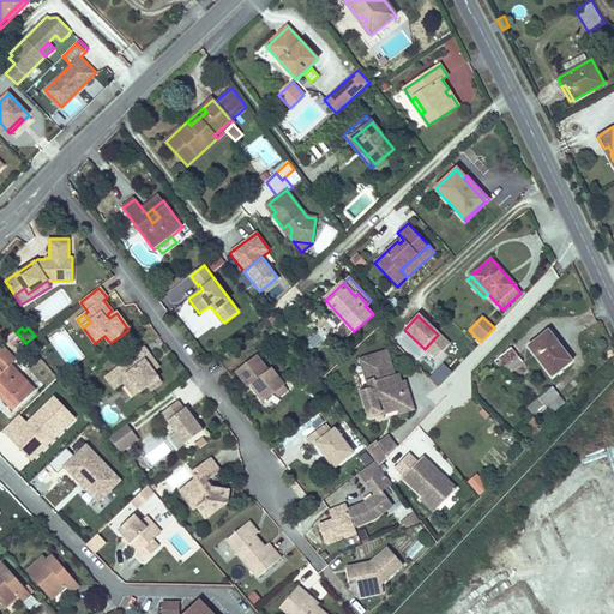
[(551,329),(546,332),(555,345),(559,343),(560,342),(551,329)]
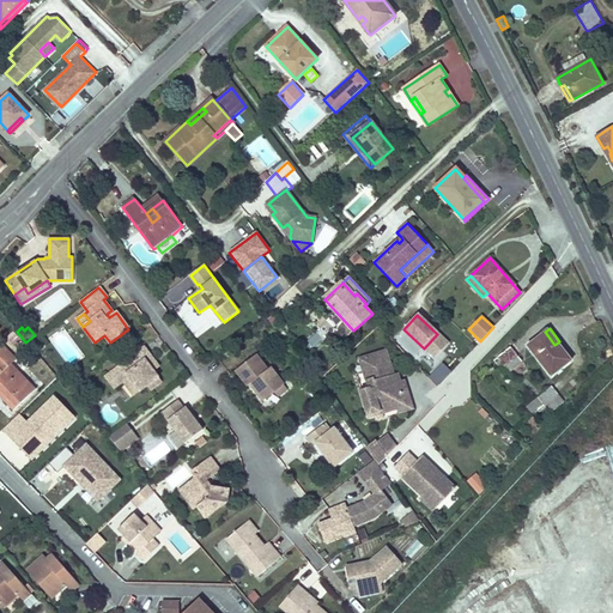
[(554,345),(545,332),(527,345),(551,376),(571,360),(558,343),(554,345)]
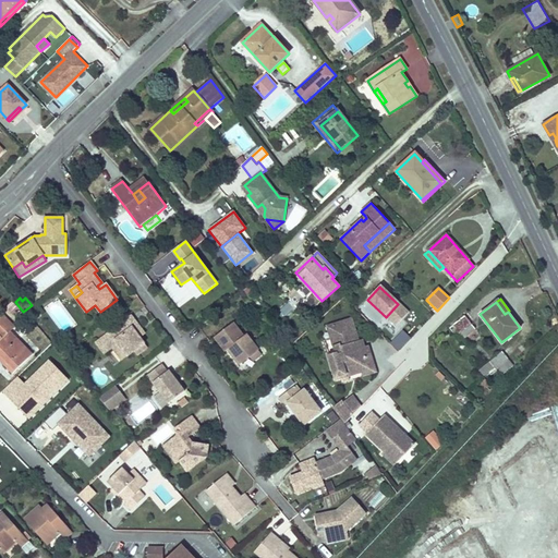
[(398,304),(408,314),(409,313),(399,303),(398,304)]
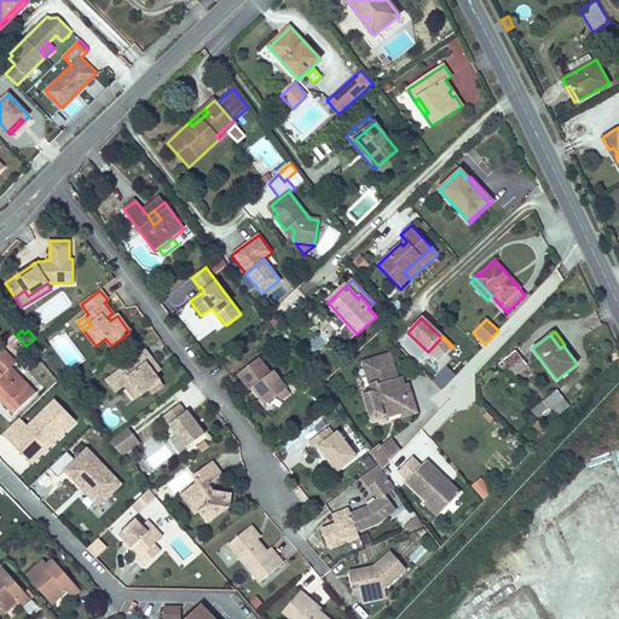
[(452,348),(441,337),(428,352),(439,362),(452,348)]
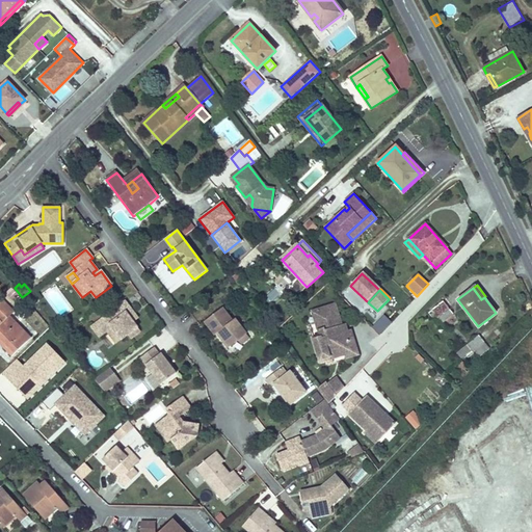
[(3,300),(0,303),(0,321),(2,324),(0,325),(0,344),(12,357),(31,339),(9,317),(15,312),(3,300)]
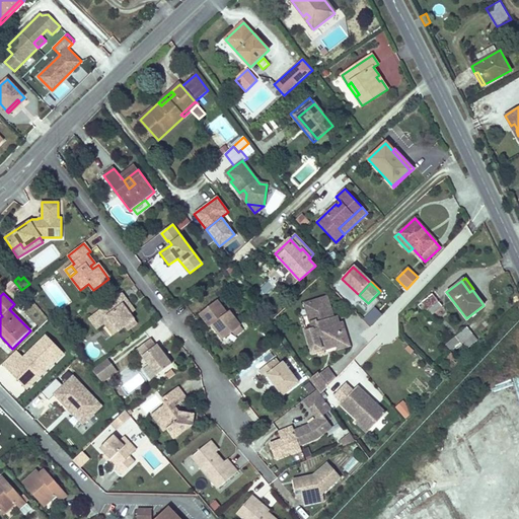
[(135,310),(122,294),(89,318),(96,328),(104,322),(106,326),(112,322),(119,330),(125,326),(128,330),(137,323),(131,314),(135,310)]
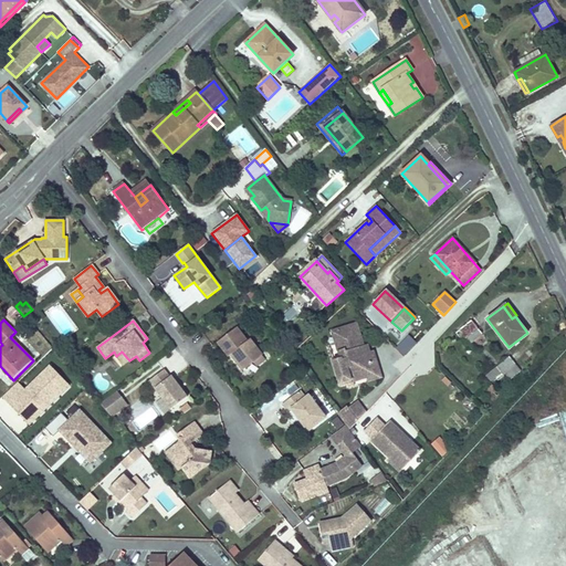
[(471,321),(459,329),(470,344),(482,334),(471,321)]
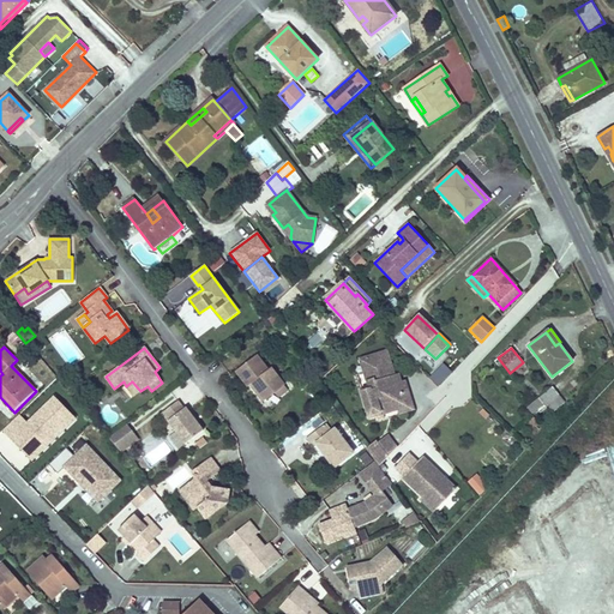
[(386,351),(368,357),(374,379),(367,380),(369,389),(361,391),(369,419),(397,410),(401,409),(407,401),(401,381),(398,374),(393,375),(386,351)]
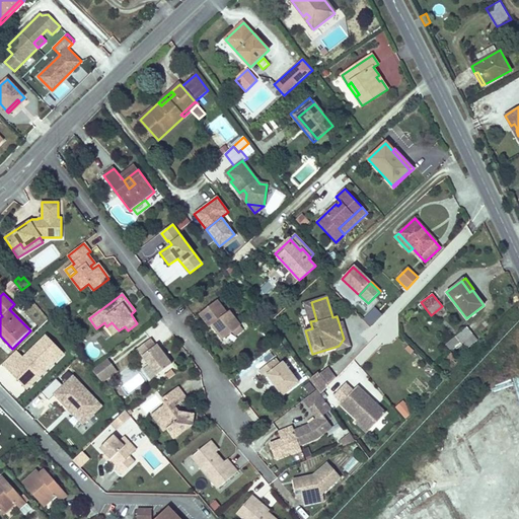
[(209,327),(211,326),(213,324),(224,338),(232,332),(240,325),(229,311),(227,313),(217,300),(199,314),(209,327)]
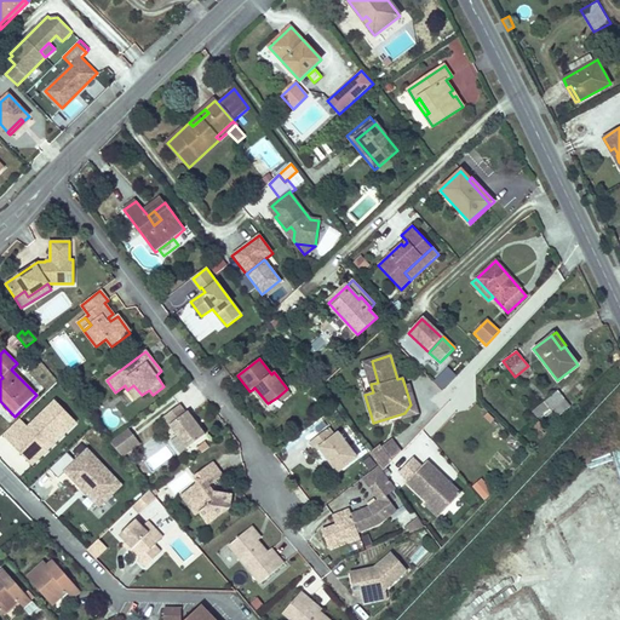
[(372,361),(365,363),(371,384),(378,383),(372,361)]
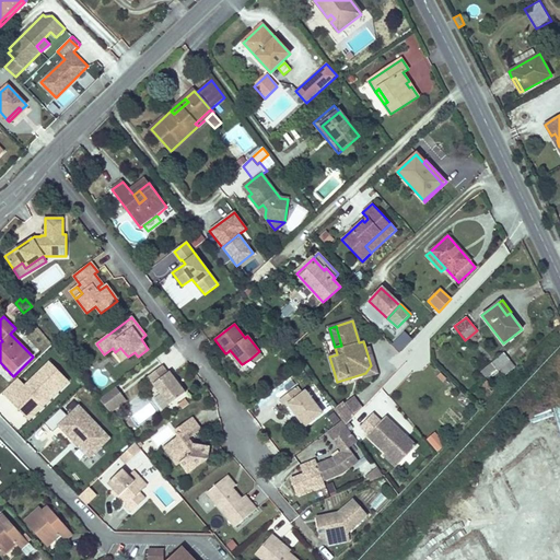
[(412,340),(404,333),(393,346),(400,352),(412,340)]
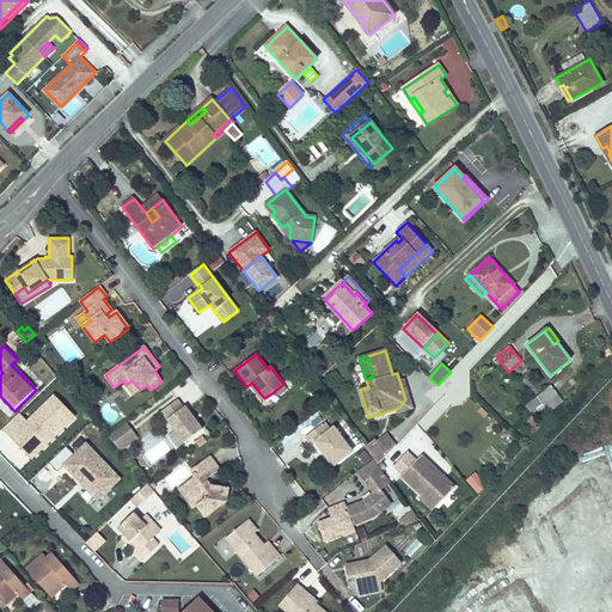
[(403,379),(399,380),(405,399),(399,408),(396,409),(397,412),(412,408),(403,379)]
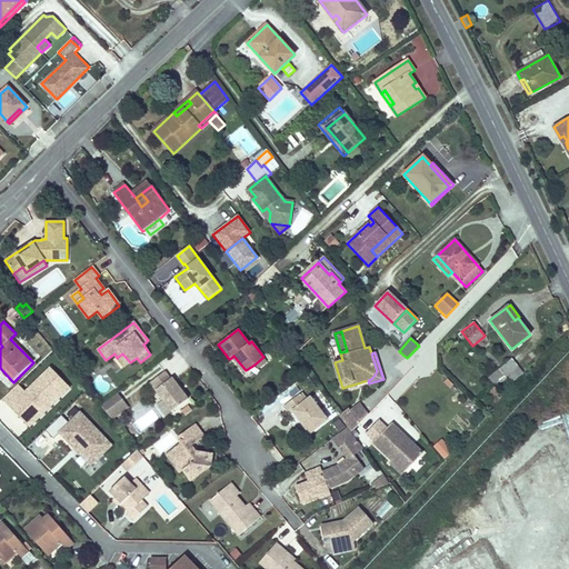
[(122,353),(117,358),(125,367),(130,362),(122,353)]
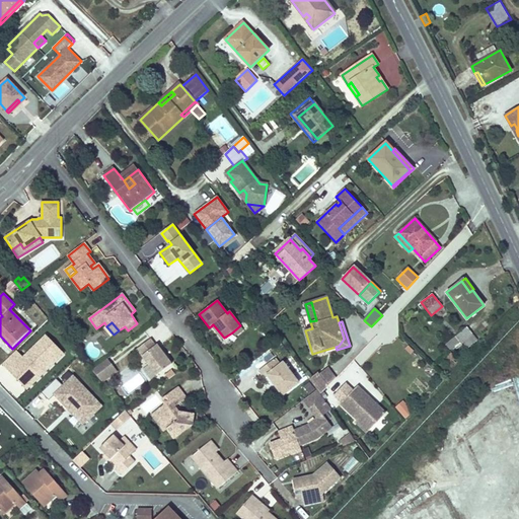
[(213,324),(211,326),(222,340),(224,338),(213,324)]
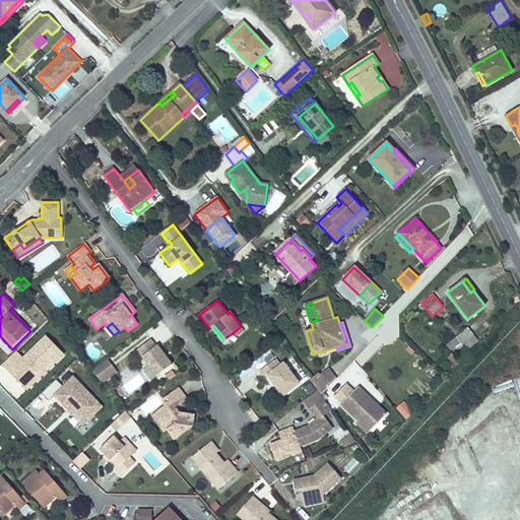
[(241,326),(233,333),(236,337),(245,331),(241,326)]
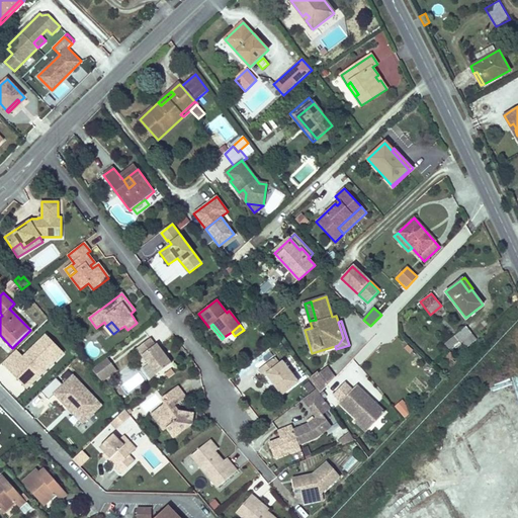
[(466,327),(445,344),(449,350),(460,342),(465,348),(477,339),(466,327)]
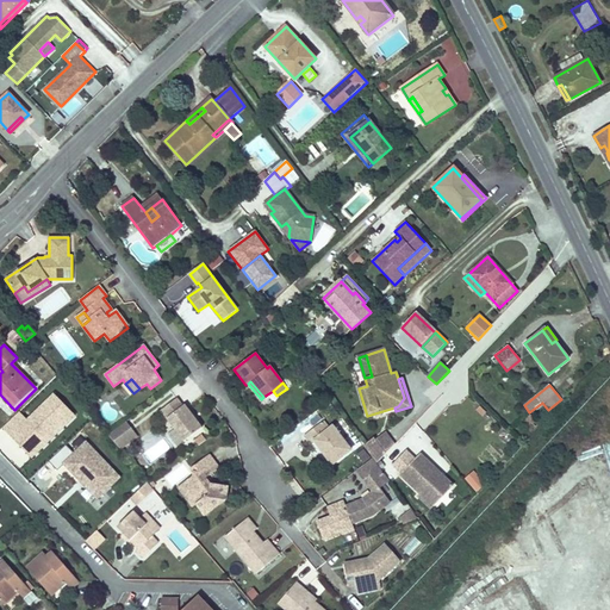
[(75,418),(54,397),(26,422),(11,437),(32,460),(75,418)]
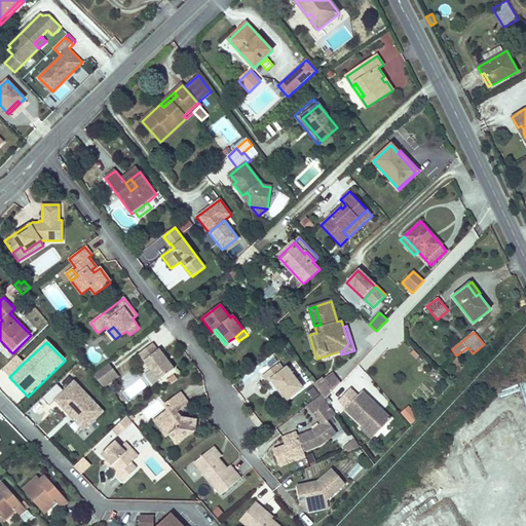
[(139,354),(158,380),(175,369),(159,349),(158,350),(152,343),(139,354)]
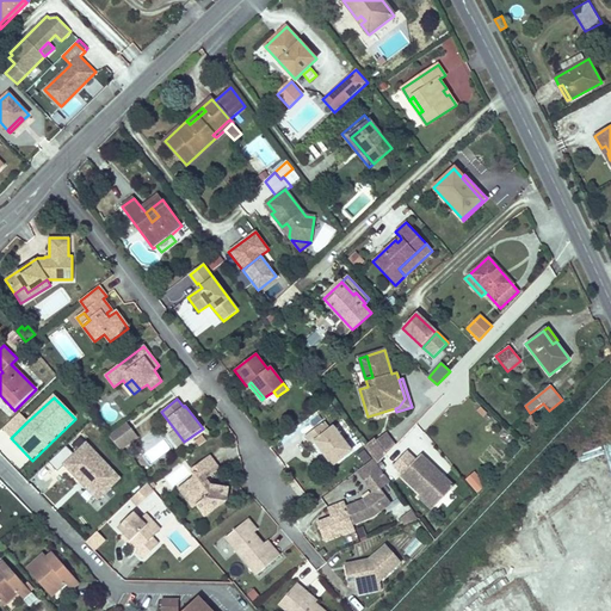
[(2,431),(11,438),(26,423),(19,414),(2,431)]
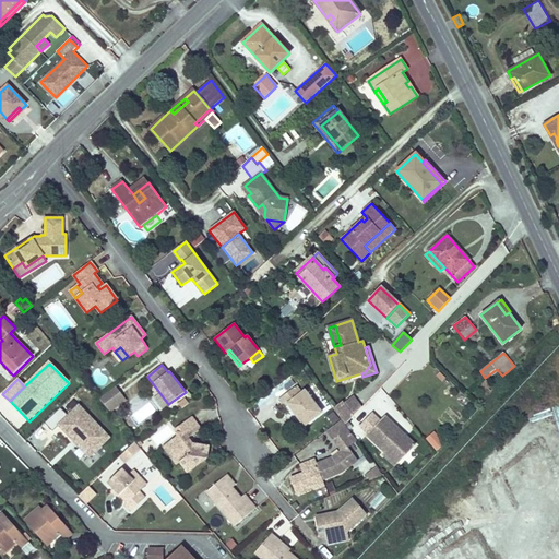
[(486,380),(483,384),(490,392),(494,389),(490,385),(491,385),(486,380)]
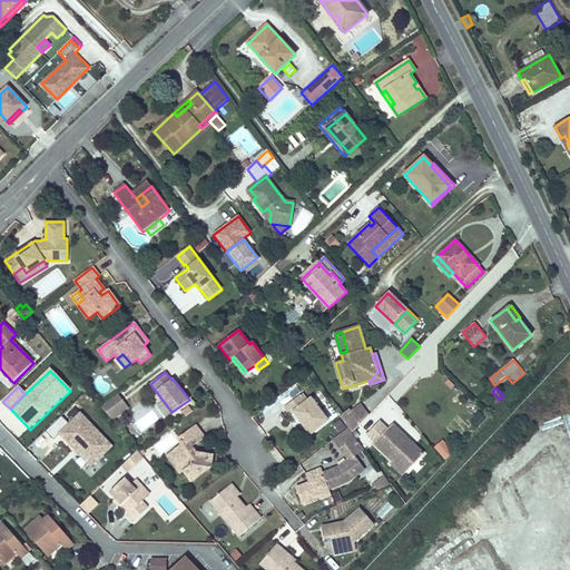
[(294,412),(311,434),(328,421),(312,399),(307,401),(302,394),(285,408),(291,415),(294,412)]
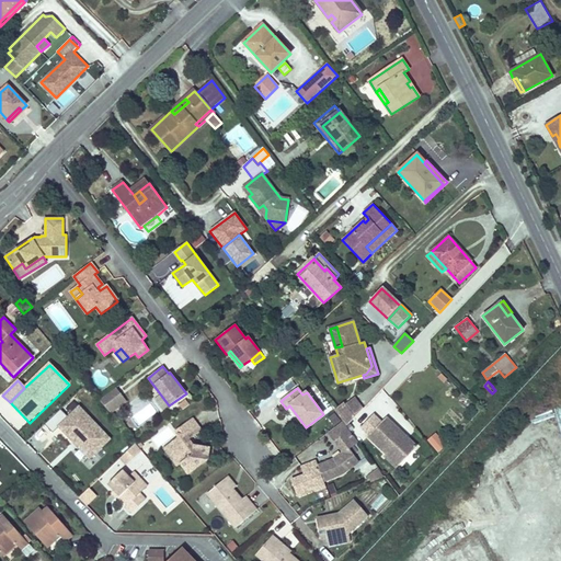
[(127,402),(115,389),(101,401),(112,414),(127,402)]
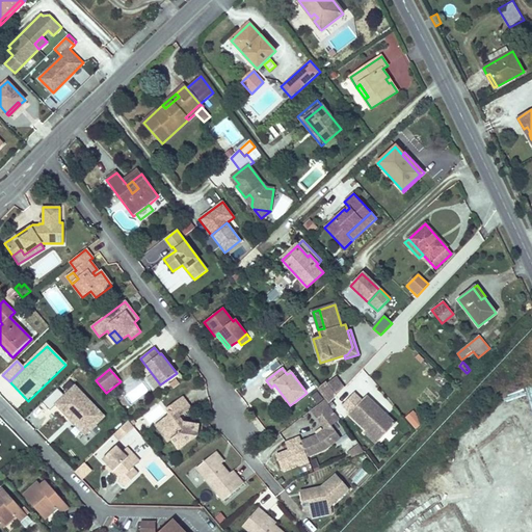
[(335,379),(328,384),(337,396),(343,390),(335,379)]
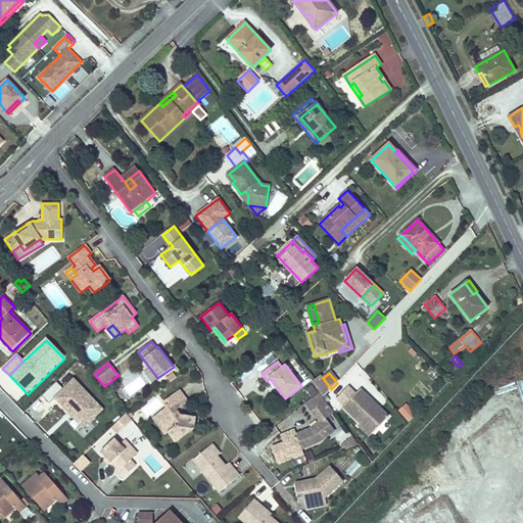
[(320,393),(323,397),(331,389),(323,378),(321,375),(312,383),(320,393)]
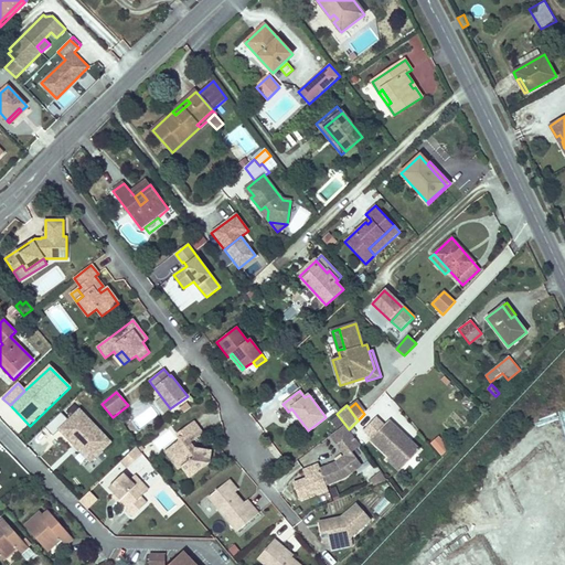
[(113,445),(80,411),(68,422),(59,432),(92,465),(113,445)]
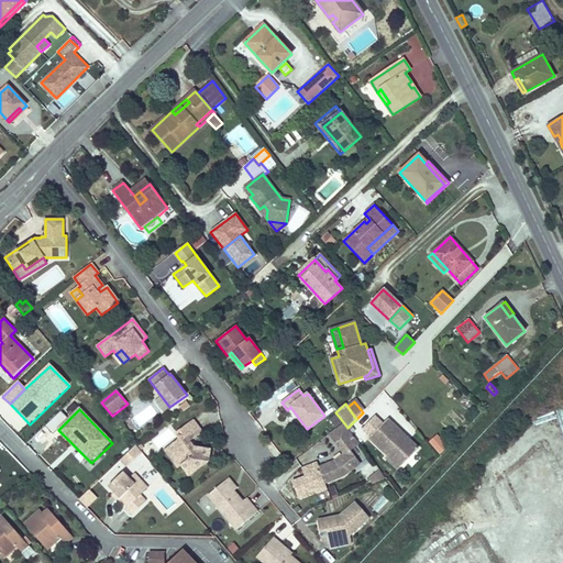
[(51,422),(58,430),(68,420),(61,412),(51,422)]
